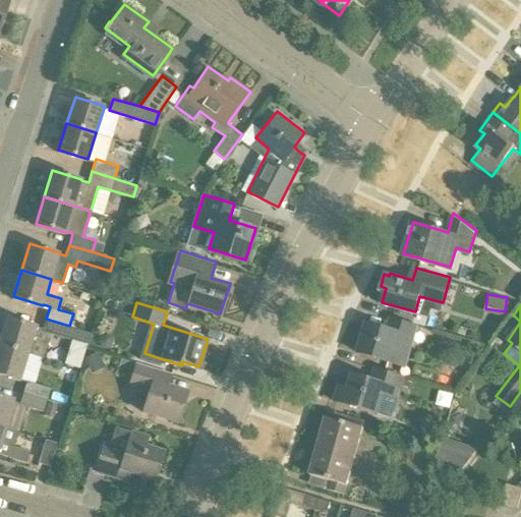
[(409,351),(417,323),(391,316),(388,328),(366,322),(358,350),(392,360),(396,348),(409,351)]
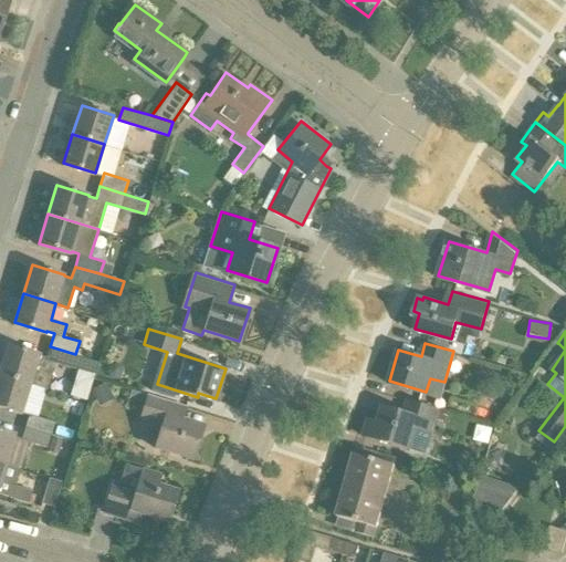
[(544,362),(548,365),(563,347),(558,343),(544,362)]
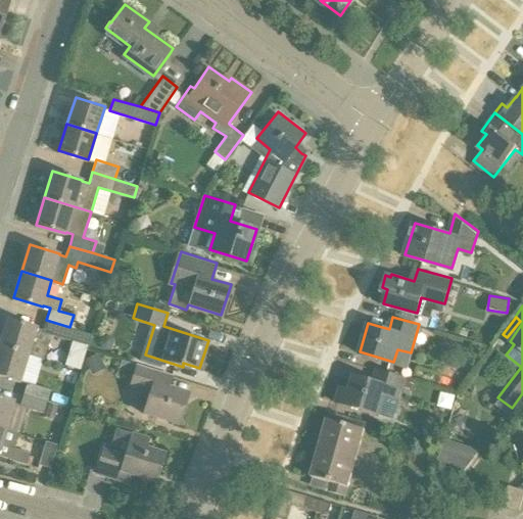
[(92,333),(69,327),(46,320),(43,330),(37,328),(37,327),(7,318),(0,340),(0,344),(29,354),(43,358),(50,333),(88,345),(92,333)]
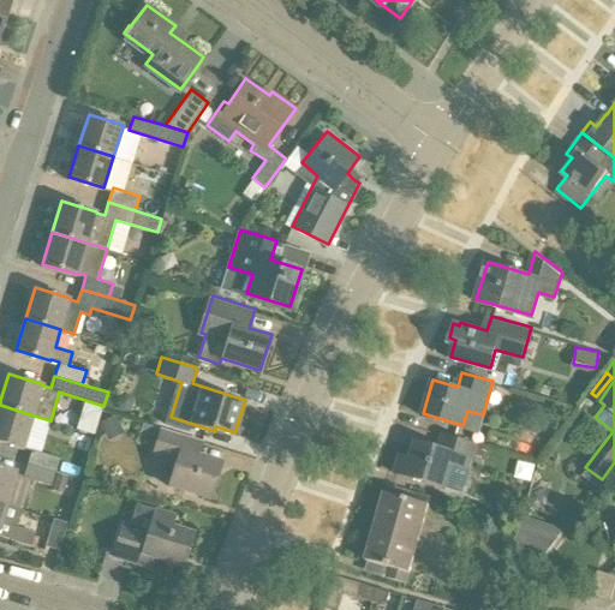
[(34,416),(0,405),(0,440),(24,447),(34,416)]
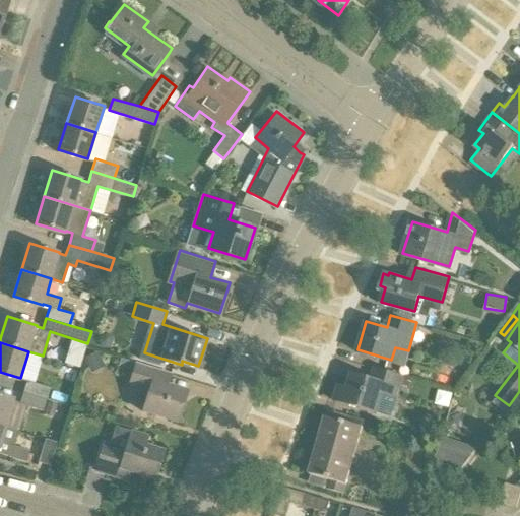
[(98,351),(85,357),(89,365),(102,360),(98,351)]
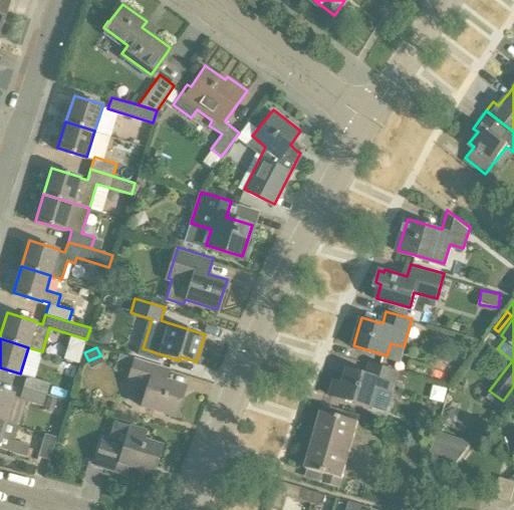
[(116,360),(133,365),(127,381),(147,388),(142,405),(176,415),(185,386),(166,379),(169,366),(135,356),(135,357),(118,352),(116,360)]
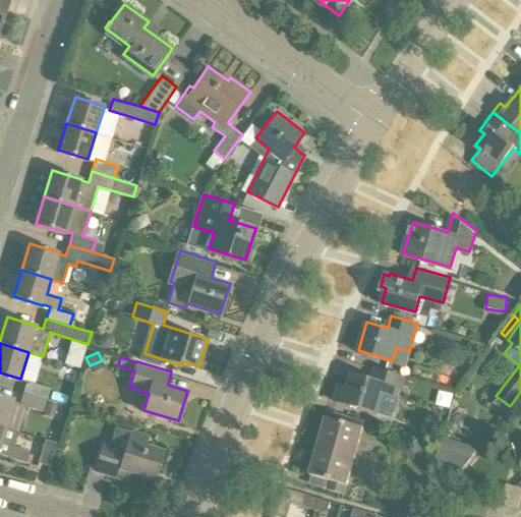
[(342,377),(340,385),(336,399),(378,411),(384,393),(398,397),(404,375),(361,361),(356,381),(342,377)]
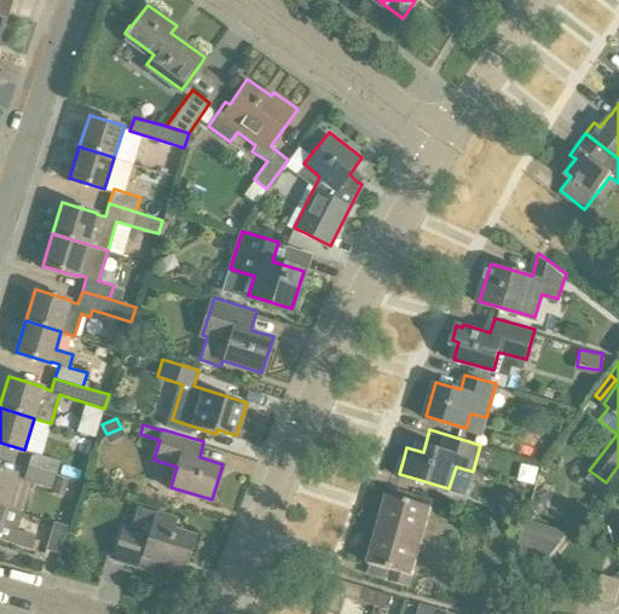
[(30,451),(25,465),(55,475),(59,459),(30,451)]
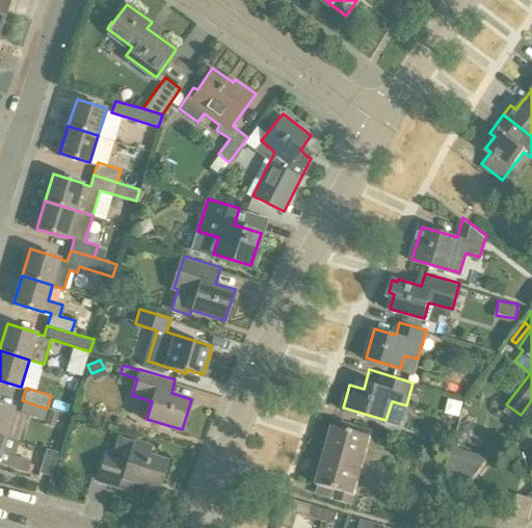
[(22,400),(19,413),(43,420),(47,408),(22,400)]
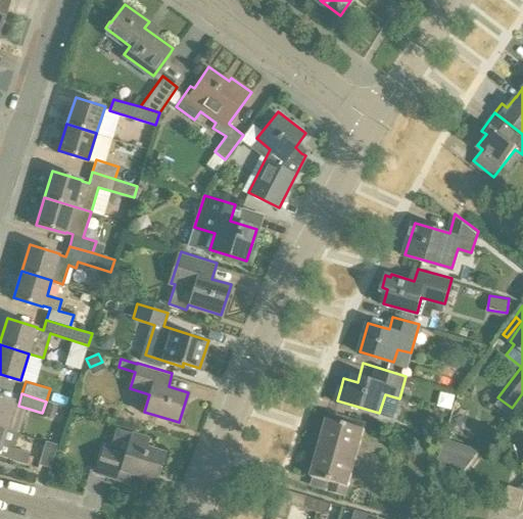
[(0,425),(6,427),(14,400),(0,395),(0,425)]
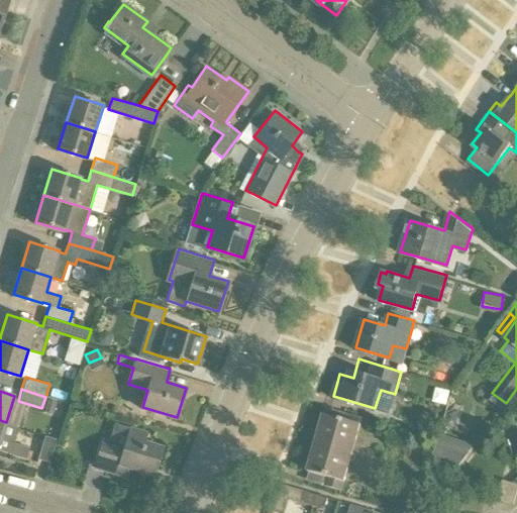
[(41,408),(55,412),(58,400),(45,397),(41,408)]
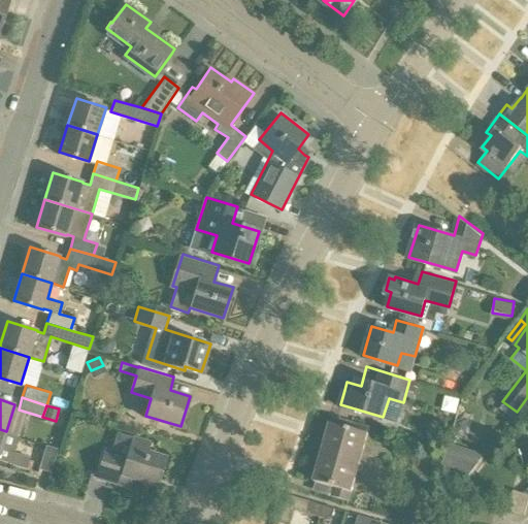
[(331,421),(323,450),(360,460),(368,431),(331,421)]
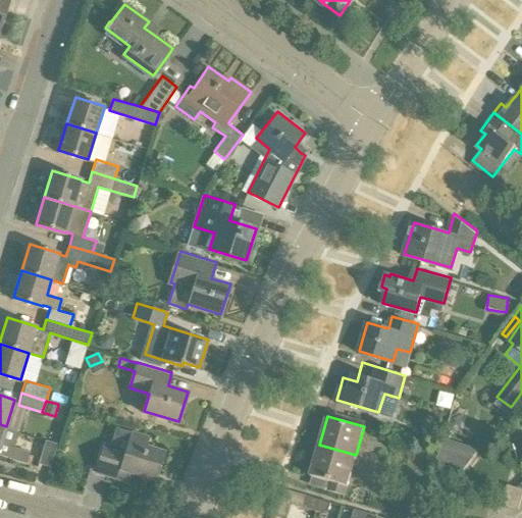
[(16,429),(6,426),(0,424),(0,454),(27,462),(31,451),(12,445),(16,429)]
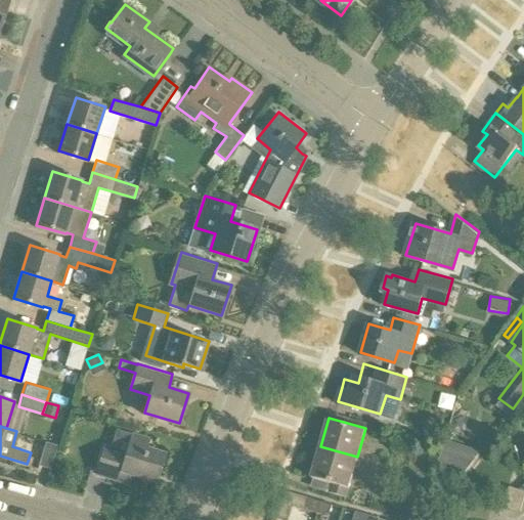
[(127,451),(105,444),(96,472),(127,481),(130,473),(157,480),(165,452),(146,447),(149,437),(133,432),(127,451)]
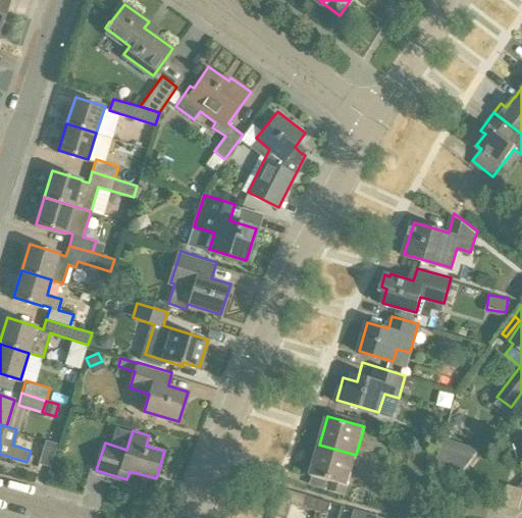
[(50,466),(56,446),(58,442),(46,437),(39,462),(50,466)]
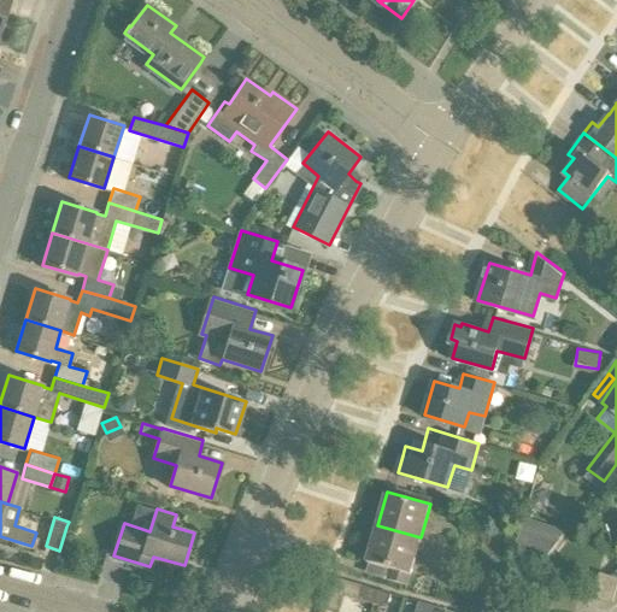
[(393,568),(391,577),(409,582),(421,537),(377,525),(368,560),(393,568)]
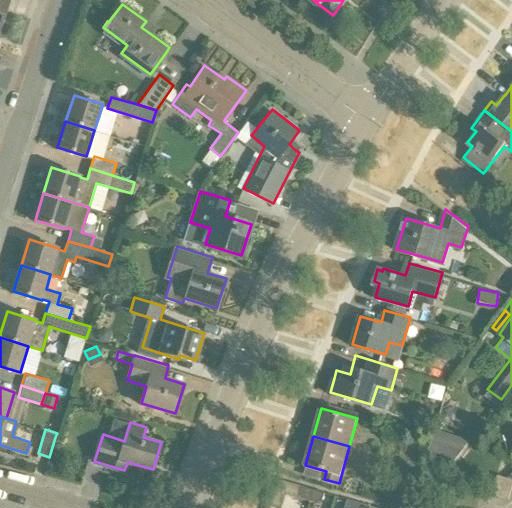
[(445,458),(453,460),(468,442),(452,437),(445,458)]
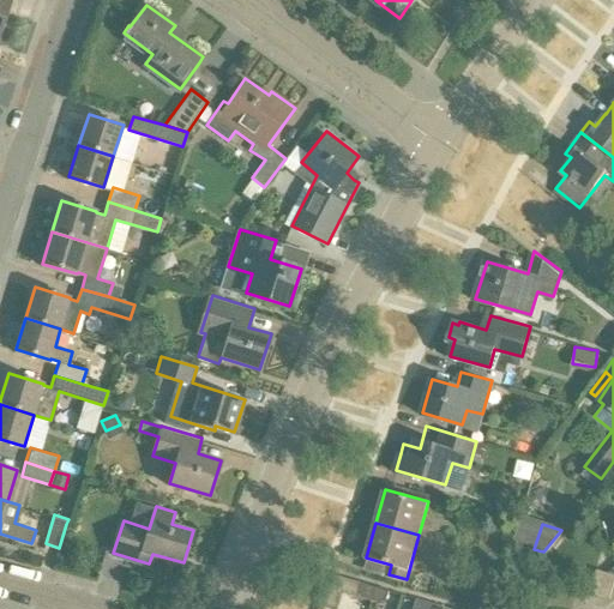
[(611,595),(613,582),(613,571),(609,571),(596,566),(590,590),(611,595)]
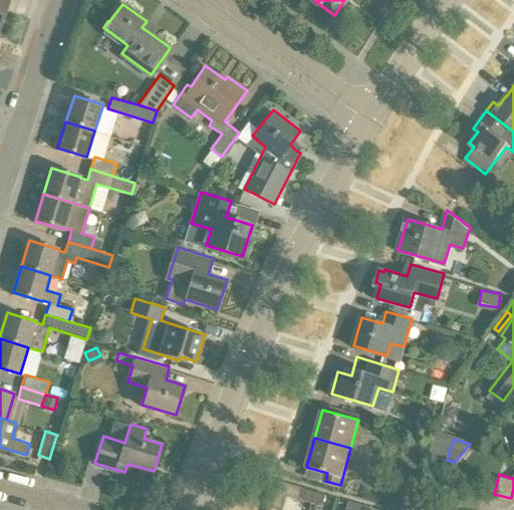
[(311,501),(314,489),(303,486),(277,478),(268,505),(283,509),(288,494),(311,501)]
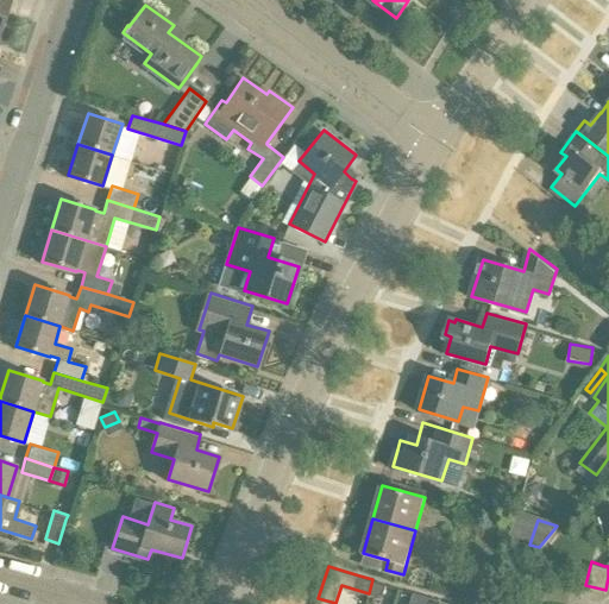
[(387,584),(372,579),(369,593),(383,597),(387,584)]
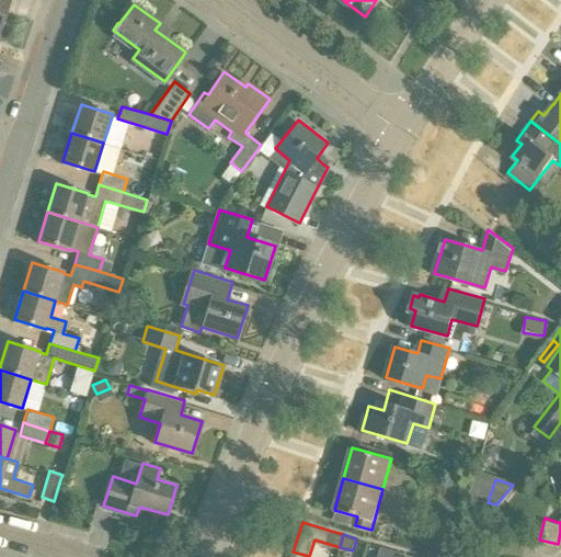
[(377,556),(391,556),(395,549),(381,545),(377,556)]
